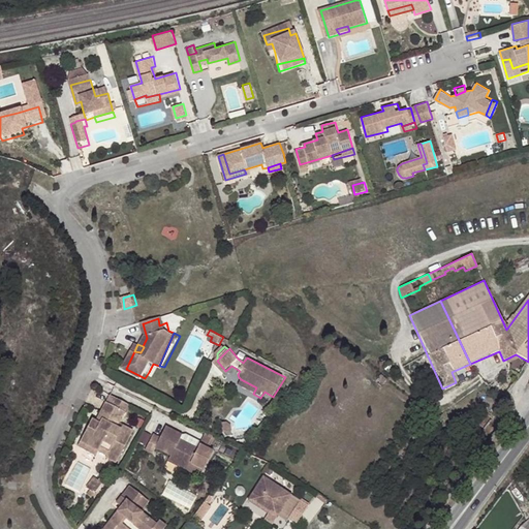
[(154,374),(159,366),(153,364),(149,372),(154,374)]
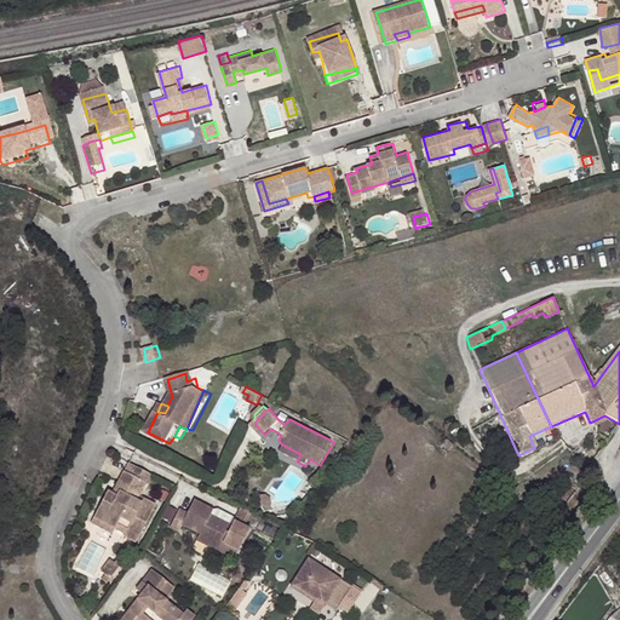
[(300,454),(282,445),(279,451),(297,461),(300,454)]
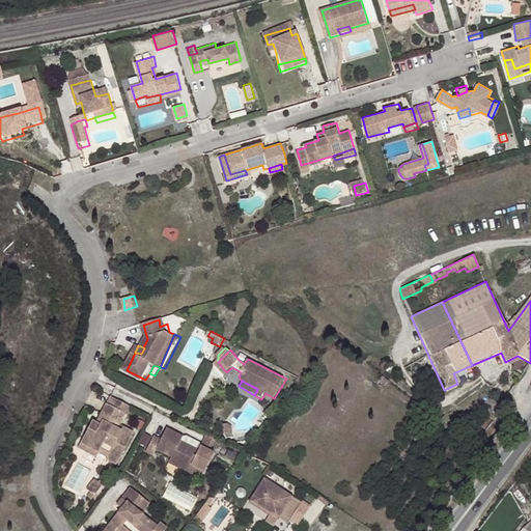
[(127,413),(130,404),(112,395),(103,412),(107,415),(103,423),(98,421),(94,420),(84,440),(102,450),(104,447),(114,451),(111,456),(111,457),(120,464),(137,431),(127,426),(124,428),(121,426),(116,424),(117,420),(122,423),(127,413)]
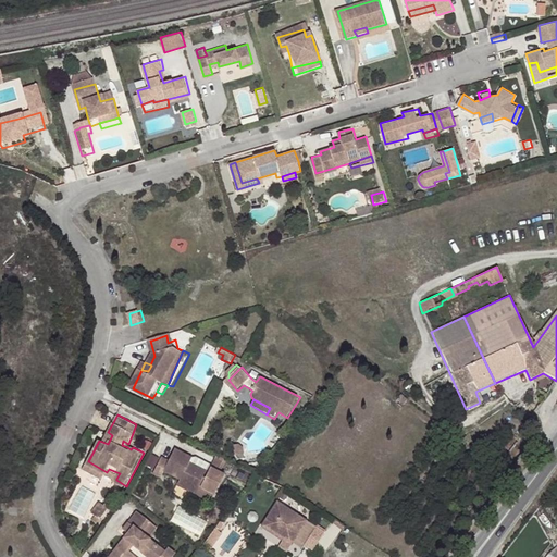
[(112,435),(108,432),(102,442),(108,444),(112,435)]
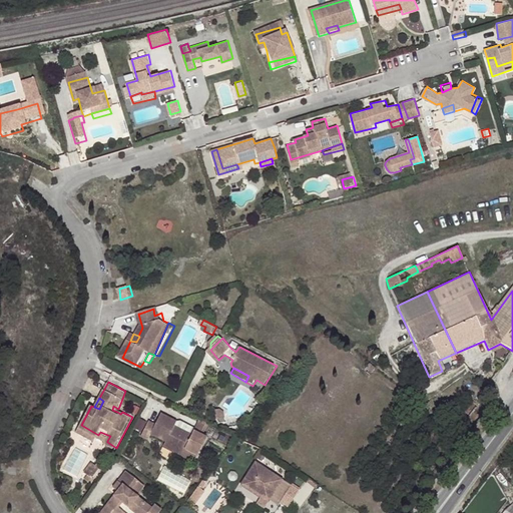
[(222,410),(218,410),(219,419),(227,418),(226,412),(222,410)]
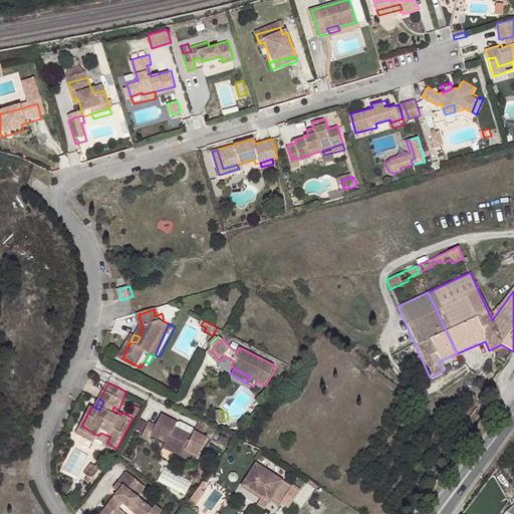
[(176,429),(179,426),(180,423),(167,415),(160,426),(154,422),(153,425),(147,434),(145,437),(154,443),(157,437),(167,444),(185,454),(188,449),(201,455),(211,438),(206,436),(198,431),(196,435),(184,429),(182,433),(176,429)]
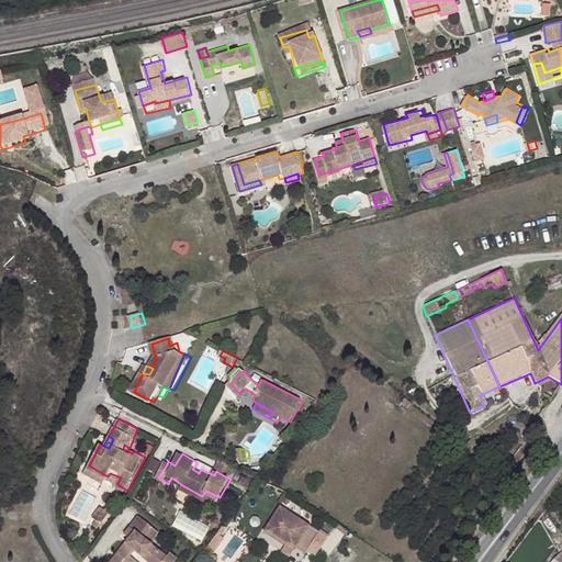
[(167,464),(155,458),(149,469),(160,474),(167,464)]
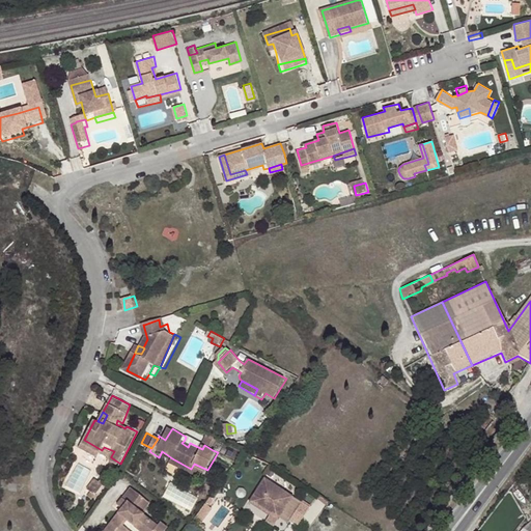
[(210,435),(204,445),(213,450),(219,439),(210,435)]
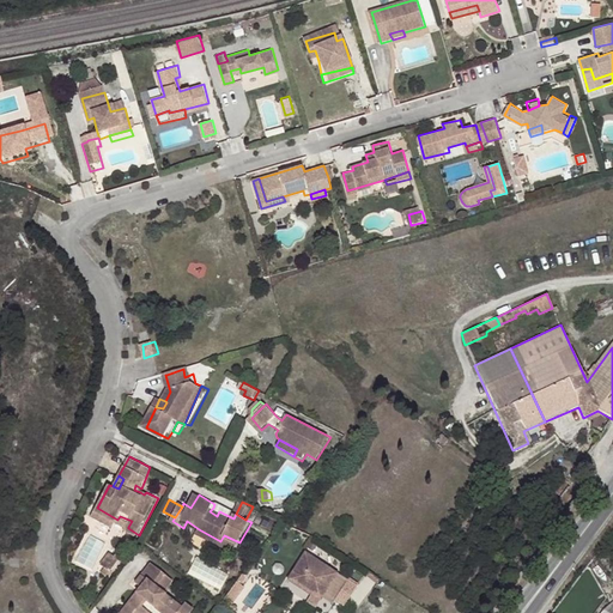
[(117,520),(97,508),(95,514),(115,526),(117,520)]
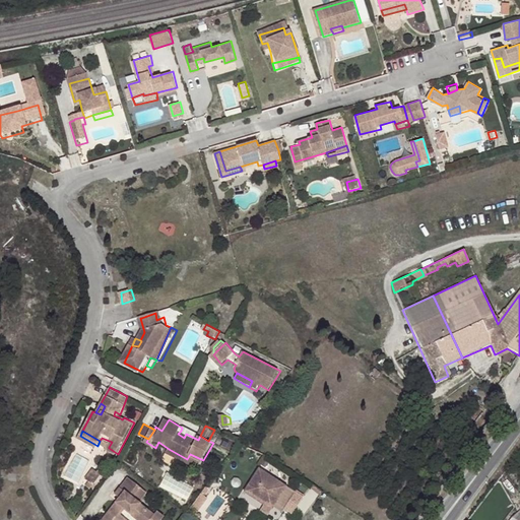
[(102,438),(100,441),(109,447),(112,442),(102,438)]
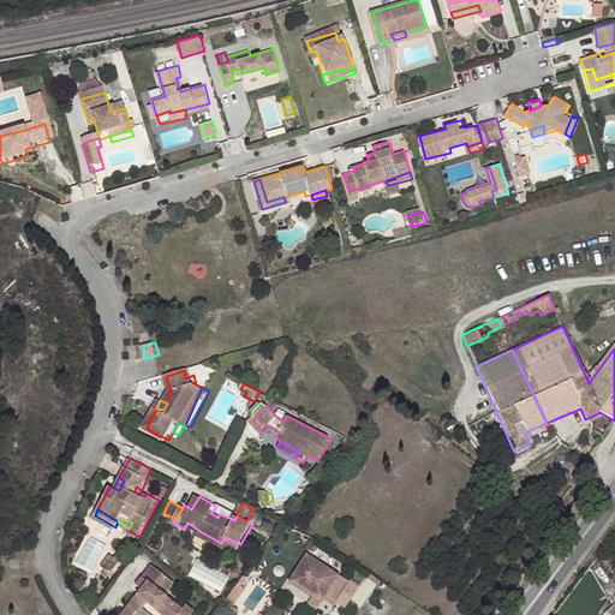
[(221,543),(199,531),(198,535),(220,547),(236,555),(240,544),(225,537),(221,543)]
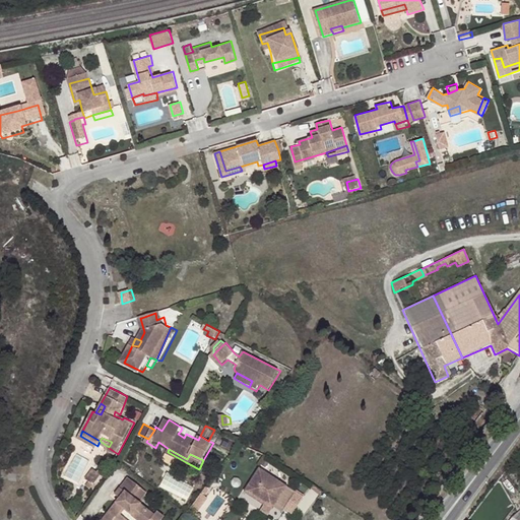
[(98,482),(104,473),(95,467),(89,476),(98,482)]
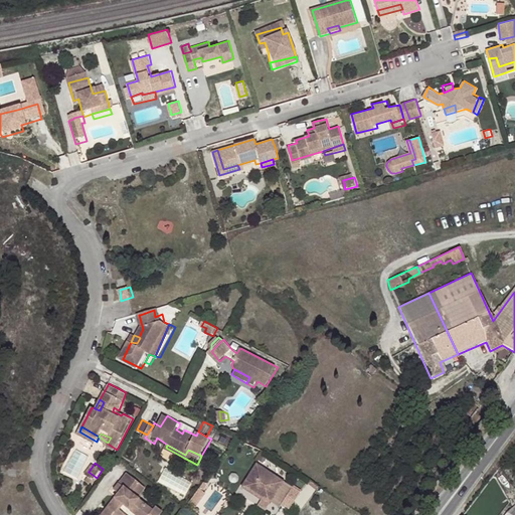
[(259,464),(244,485),(265,498),(266,497),(273,501),(276,497),(286,482),(259,464)]
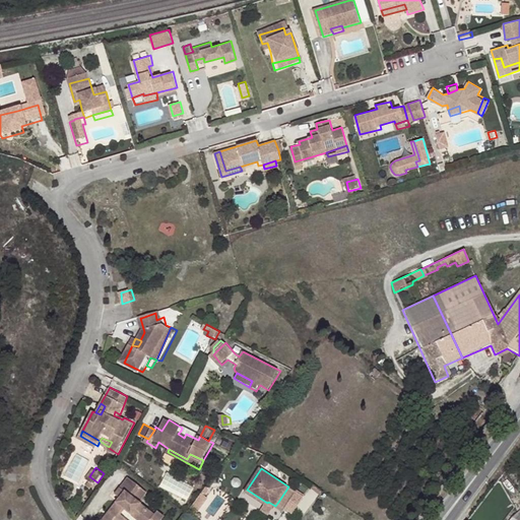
[(132,476),(124,486),(128,492),(124,498),(113,513),(121,519),(127,513),(129,509),(143,519),(164,519),(168,515),(163,510),(159,513),(144,501),(138,497),(145,486),(132,476)]
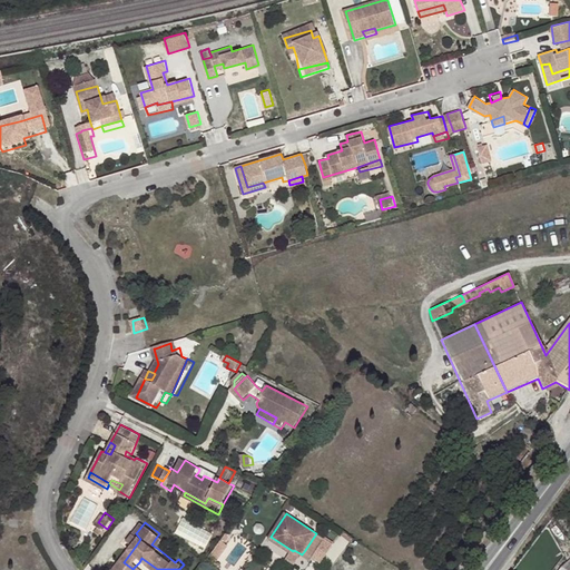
[(343,536),(353,542),(356,539),(345,532),(343,536)]
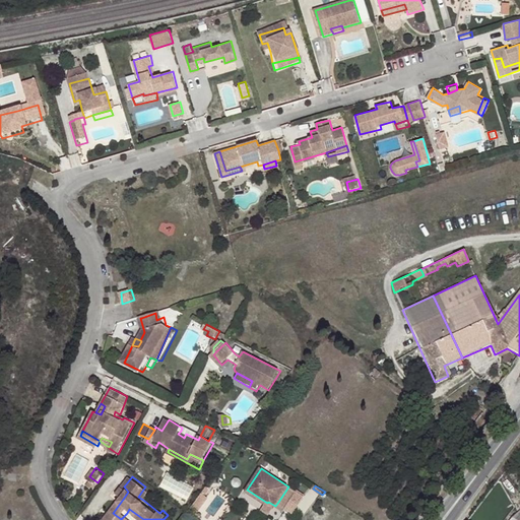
[(128,492),(124,486),(119,494),(124,498),(128,492)]
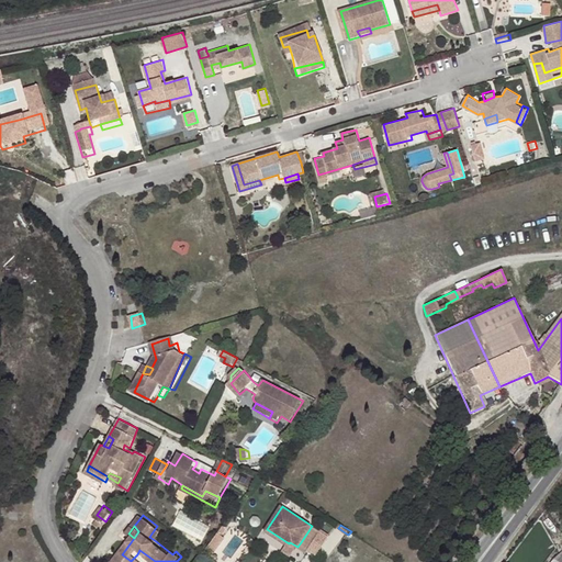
[(164,531),(157,526),(149,537),(156,541),(164,531)]
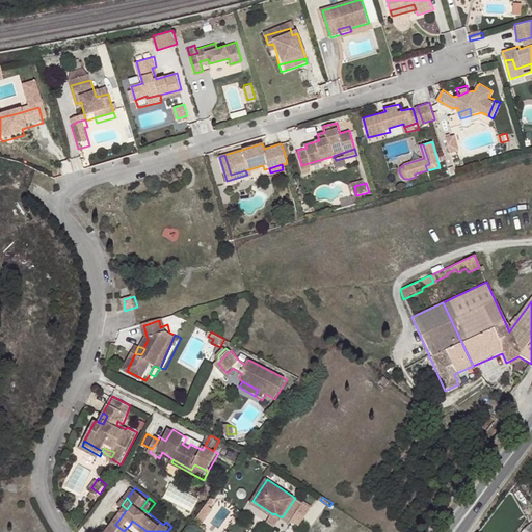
[(303,504),(295,498),(285,513),(292,521),(303,504)]
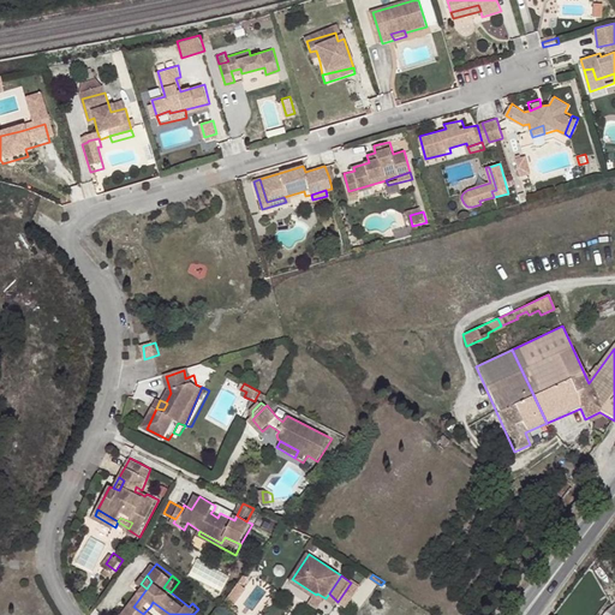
[(252,578),(246,577),(240,584),(245,587),(252,578)]
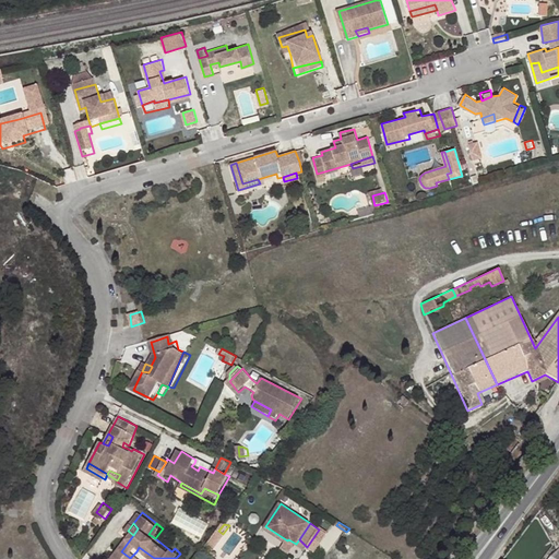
[(294,548),(296,544),(288,539),(287,540),(265,526),(264,528),(284,542),(294,548)]
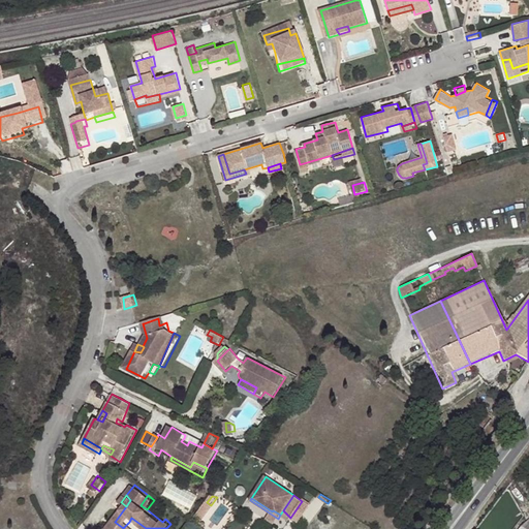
[(302,501),(290,518),(299,523),(310,506),(302,501)]
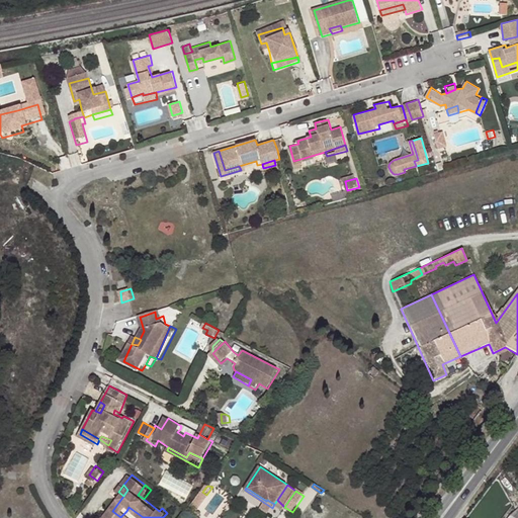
[(192,505),(199,510),(209,496),(206,495),(202,492),(192,505)]
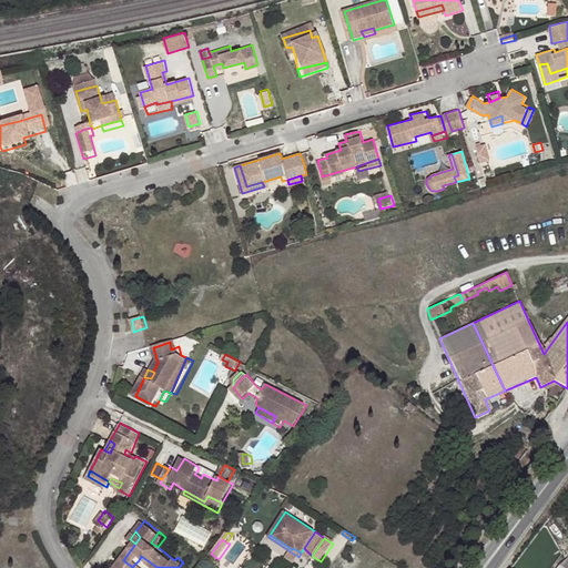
[(298,557),(288,550),(285,557),(293,563),(298,557)]
